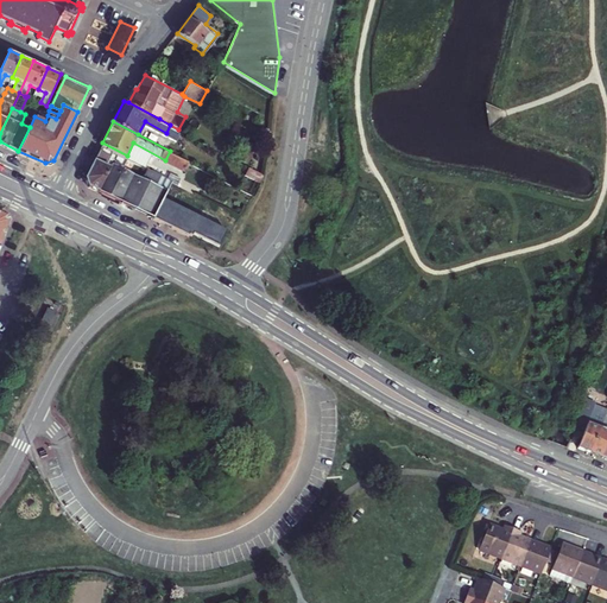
[(178,129),(170,125),(166,133),(164,137),(184,146),(190,135),(178,129)]
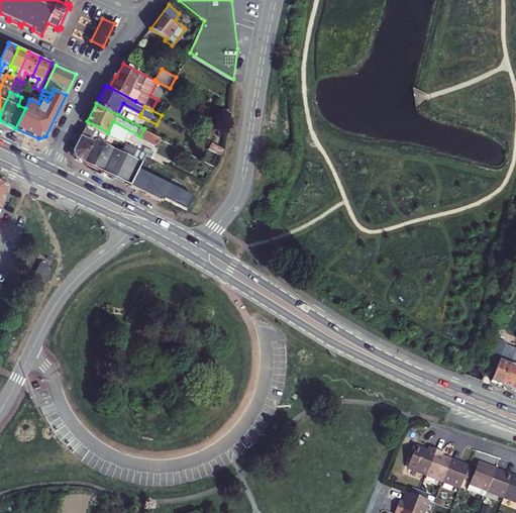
[(77,157),(85,161),(96,136),(122,149),(125,141),(108,132),(87,121),(73,148),(77,157)]
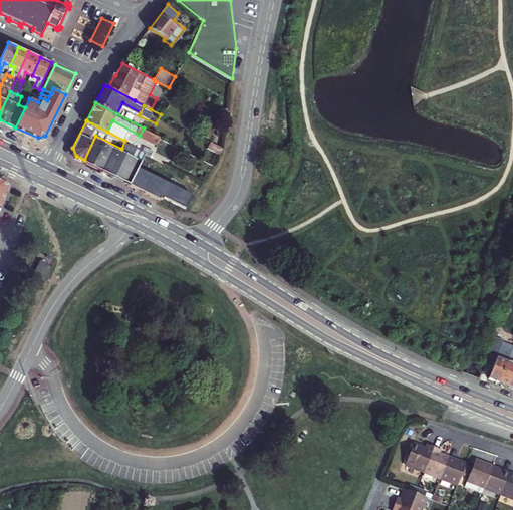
[(144,128),(140,136),(147,139),(151,132),(144,128)]
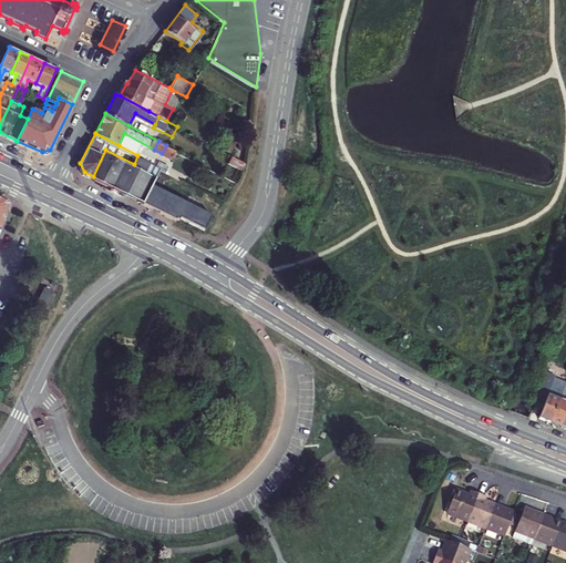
[(162,153),(172,157),(175,150),(166,145),(162,153)]
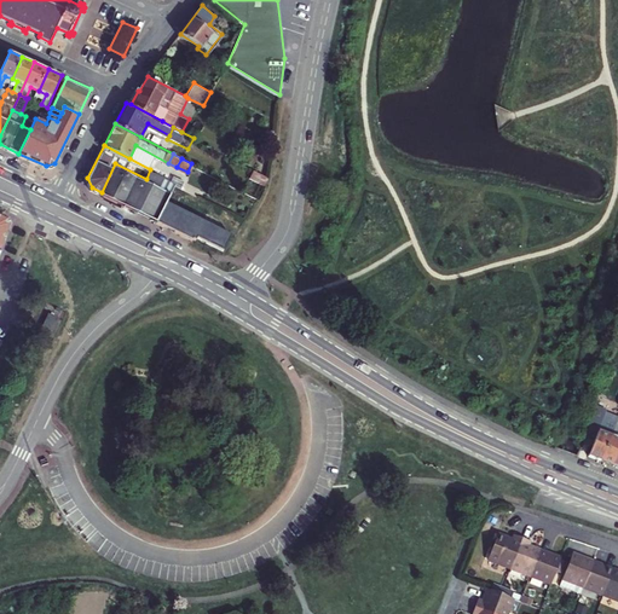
[(134,207),(155,218),(166,197),(174,181),(150,169),(146,179),(115,163),(102,192),(134,207)]
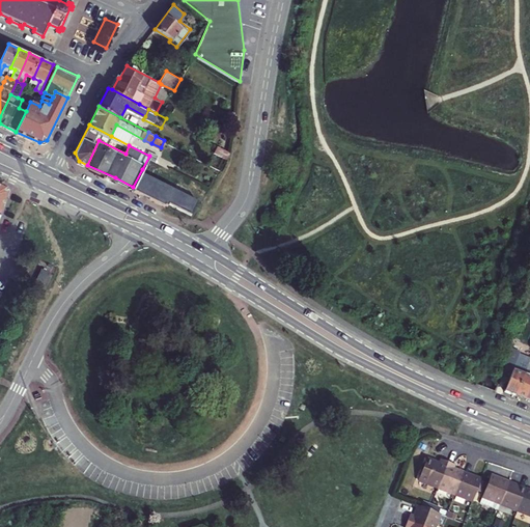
[(229,150),(217,144),(214,150),(226,158),(229,150)]
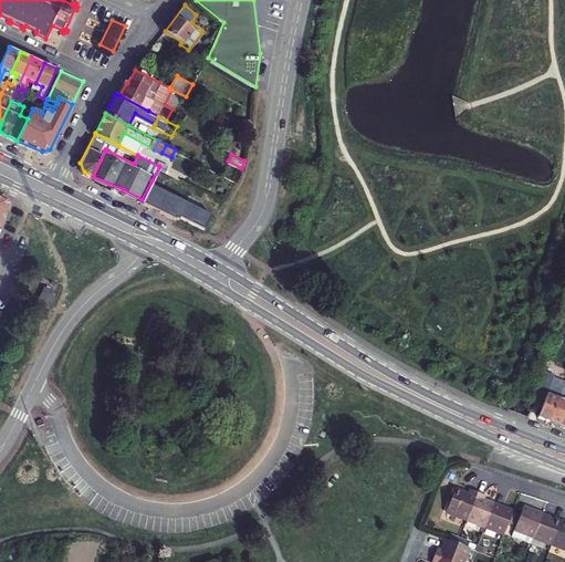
[(35,300),(46,305),(58,287),(48,280),(35,300)]
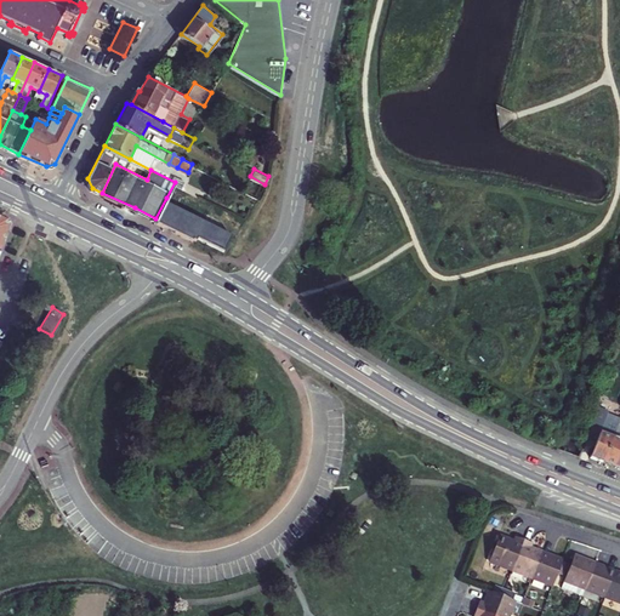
[(604,460),(619,423),(619,420),(608,416),(592,455),(604,460)]
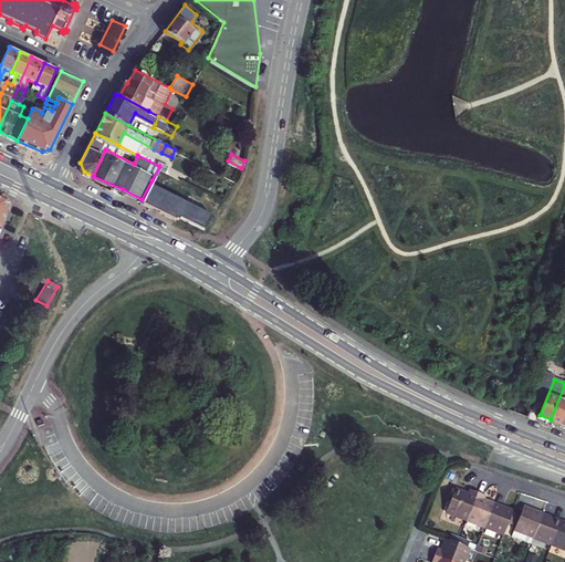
[(564,386),(551,419),(562,424),(564,417),(564,386)]
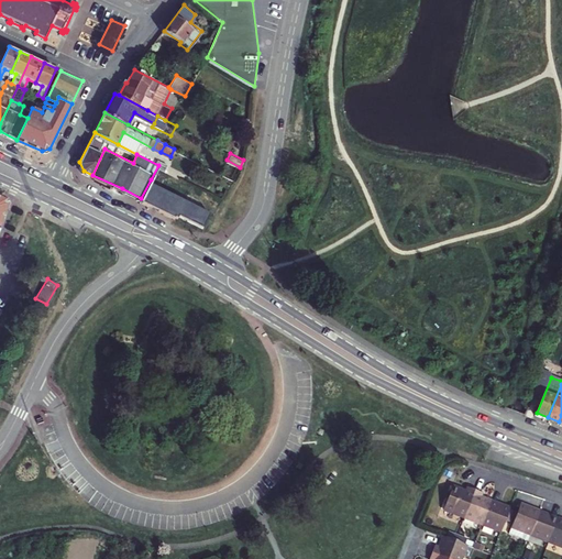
[(440,507),(461,515),(472,489),(462,484),(460,489),(449,484),(440,507)]
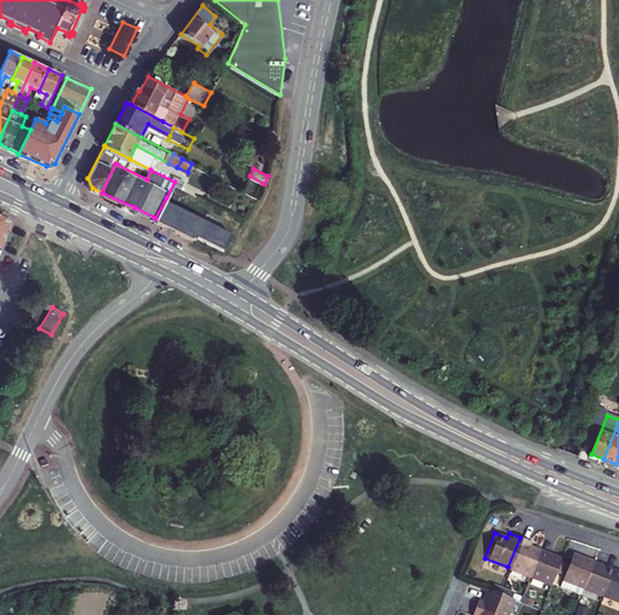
[(508,567),(528,574),(538,549),(526,545),(528,540),(520,538),(508,567)]
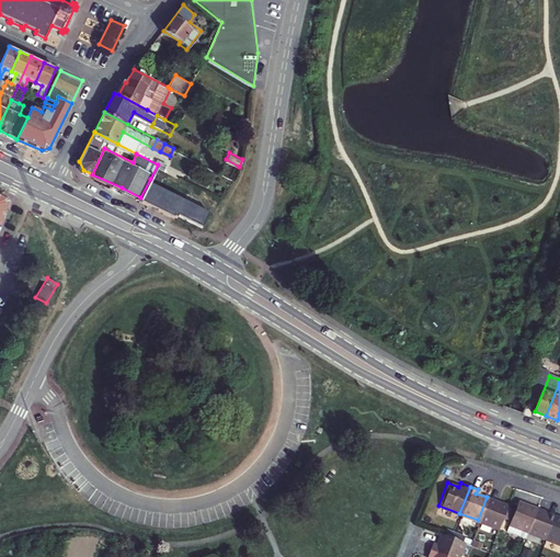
[(487,497),(478,520),(495,526),(499,518),(504,503),(487,497)]
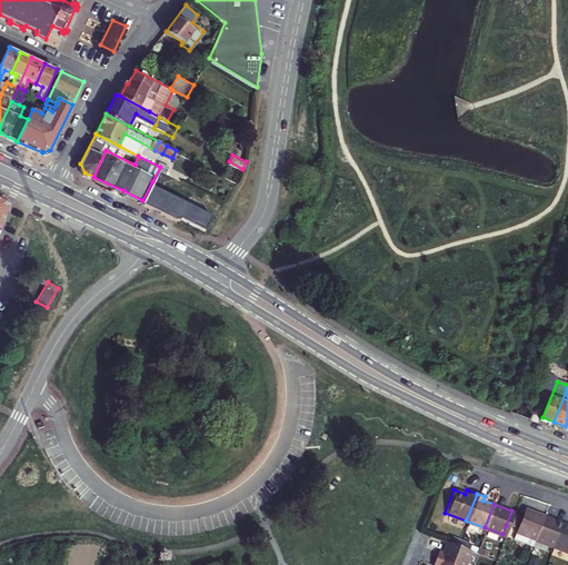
[(518,513),(512,527),(510,534),(530,542),(532,536),(541,514),(521,506),(518,513)]
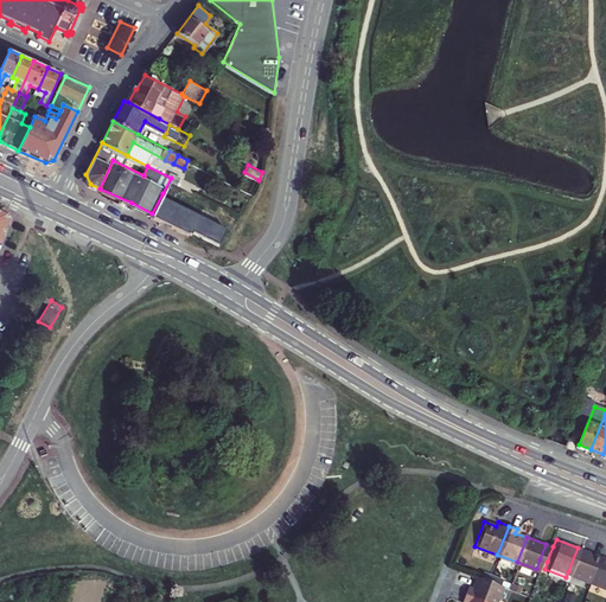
[(553,546),(546,544),(540,559),(547,562),(553,546)]
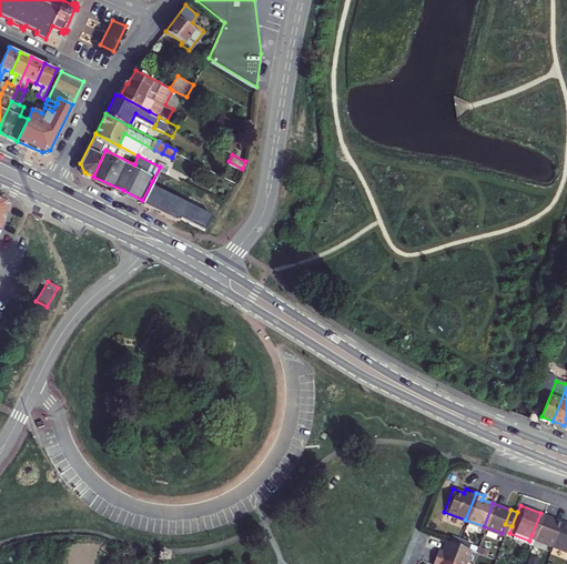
[(558,520),(540,513),(532,535),(549,542),(558,520)]
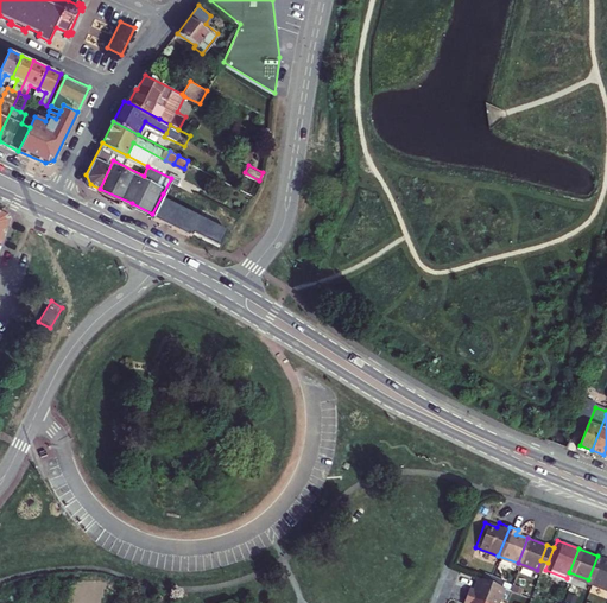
[(606,559),(598,556),(588,579),(606,586),(606,559)]
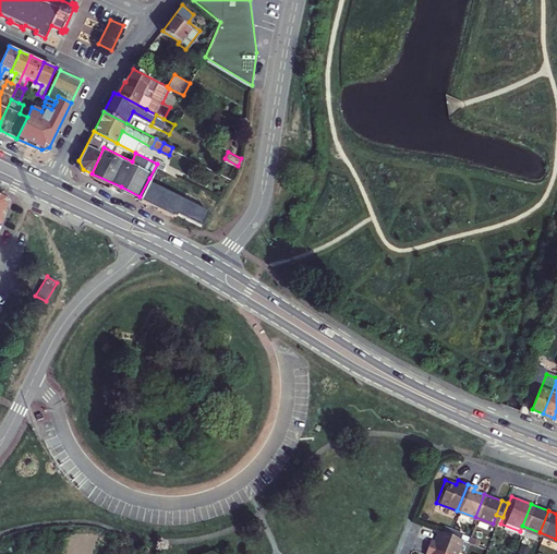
[(427,539),(424,546),(442,553),(451,553),(458,539),(436,530),(432,541),(427,539)]
